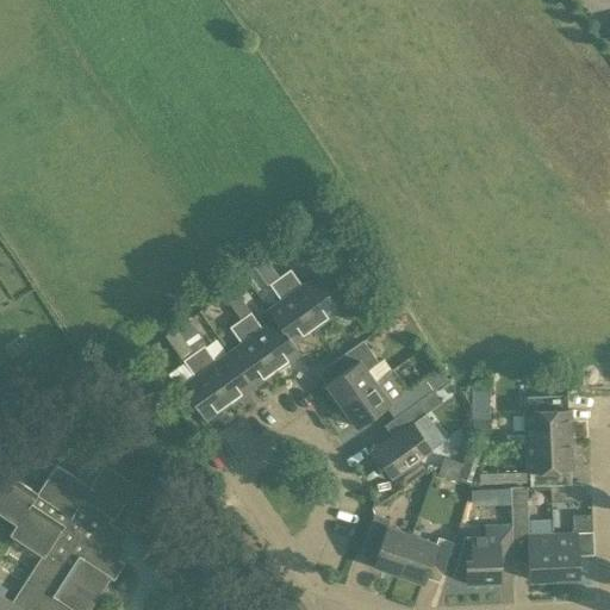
[(313,274),(300,284),(290,269),(280,277),(315,327),(338,309),(313,274)]
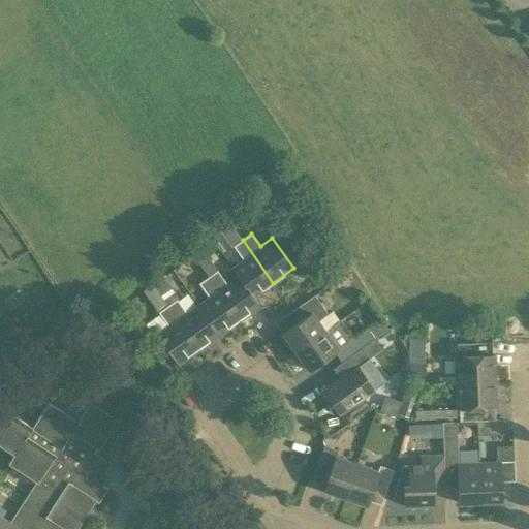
[(242,259),(231,267),(253,298),(273,283),(243,240),(232,247),(242,259)]
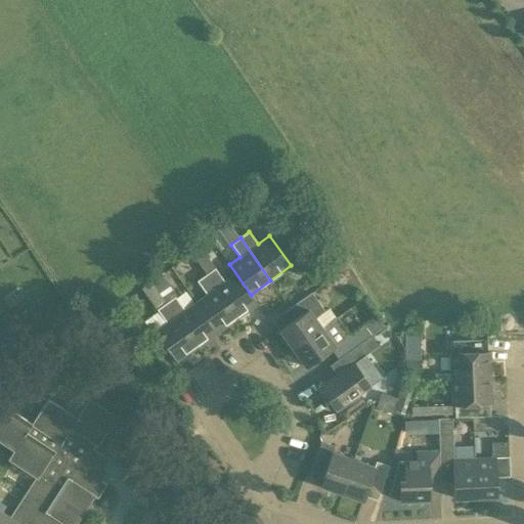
[(207,257),(198,263),(206,273),(214,267),(207,257)]
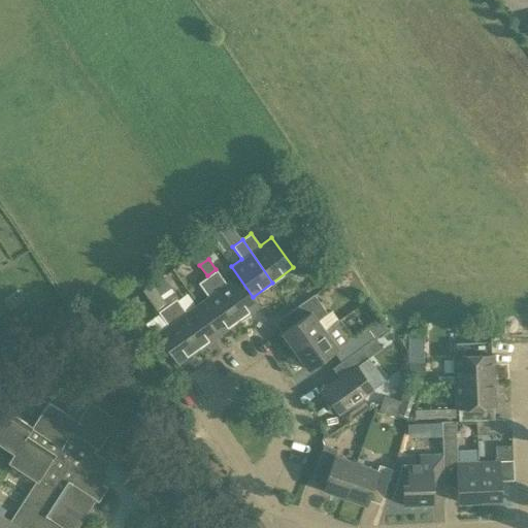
[(216,269),(207,275),(238,320),(259,305),(253,297),(231,266),(230,267),(236,275),(225,284),(216,269)]
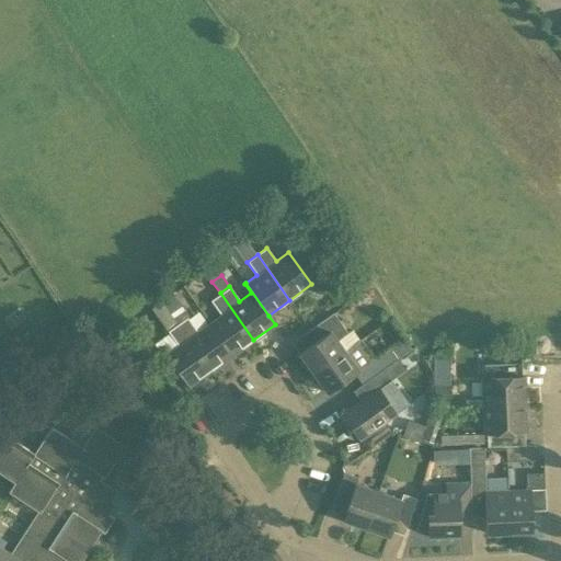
[(219,315),(208,322),(231,355),(253,340),(220,293),(209,300),(219,315)]
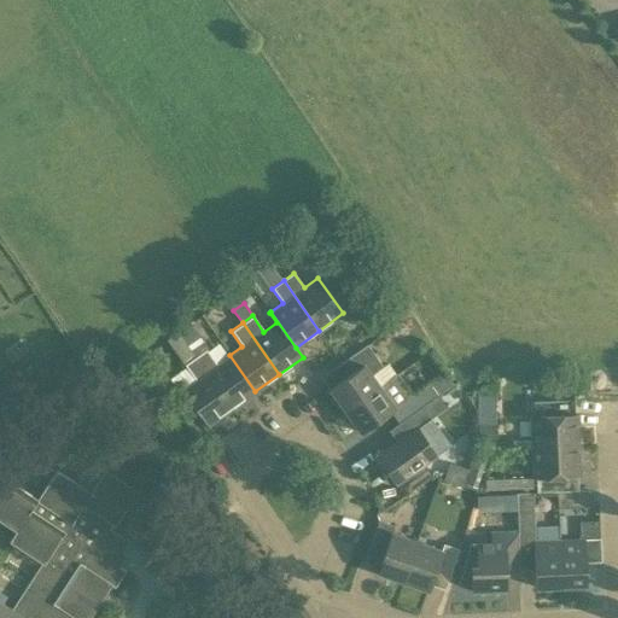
[(185,338),(184,338),(192,353),(204,344),(191,324),(180,331),(185,338)]
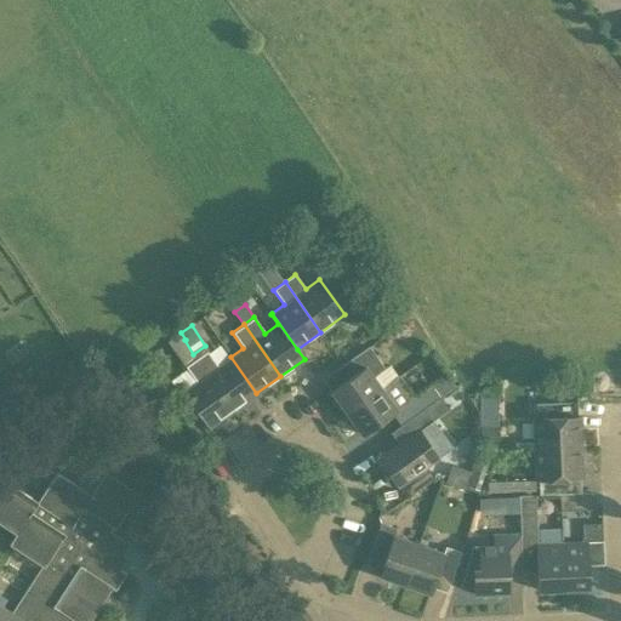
[(209,427),(233,410),(197,359),(193,354),(184,340),(180,334),(167,342),(188,371),(175,381),(209,427)]
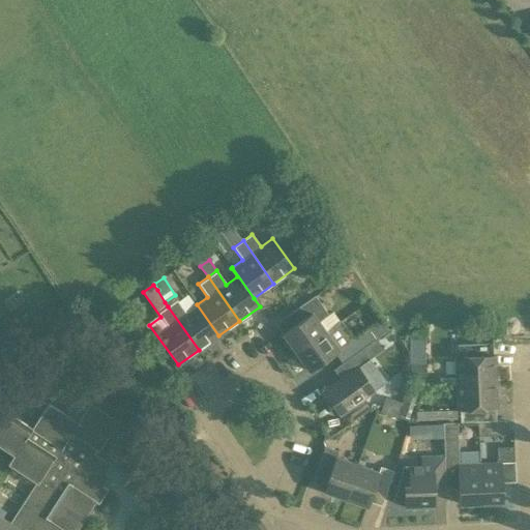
[(282,332),(295,352),(339,321),(332,312),(329,314),(315,295),(275,324),(282,332)]
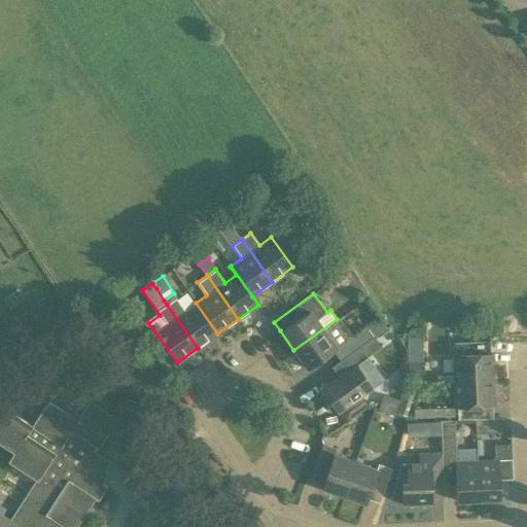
[(196,303),(184,311),(176,299),(167,305),(198,348),(217,334),(196,303)]
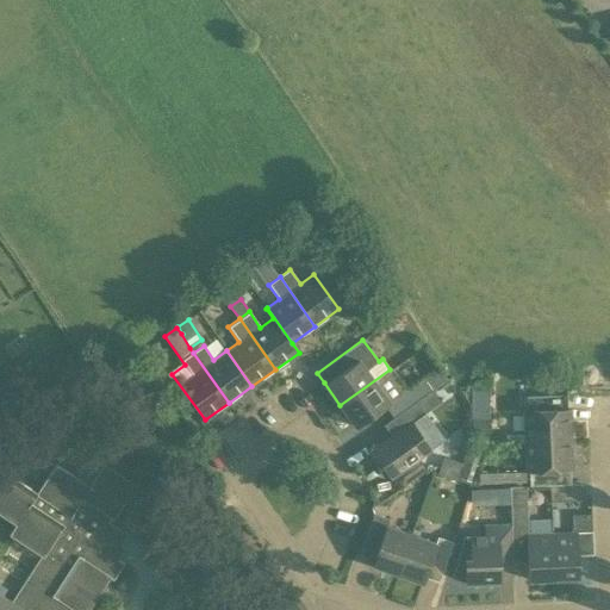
[(423,378),(431,390),(446,379),(437,367),(423,378)]
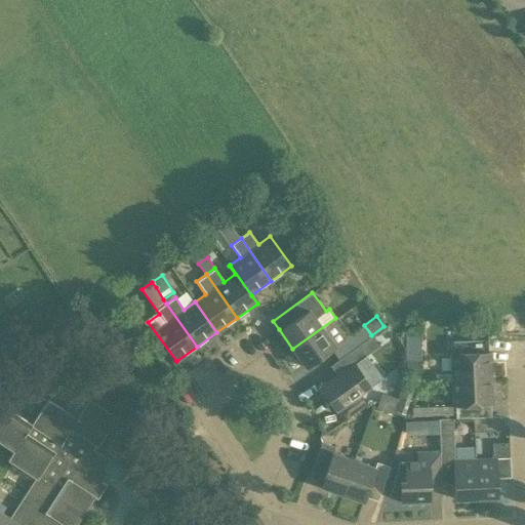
[(306,367),(331,349),(338,359),(359,346),(372,336),(371,335),(364,325),(349,336),(335,318),(292,349),(306,367)]
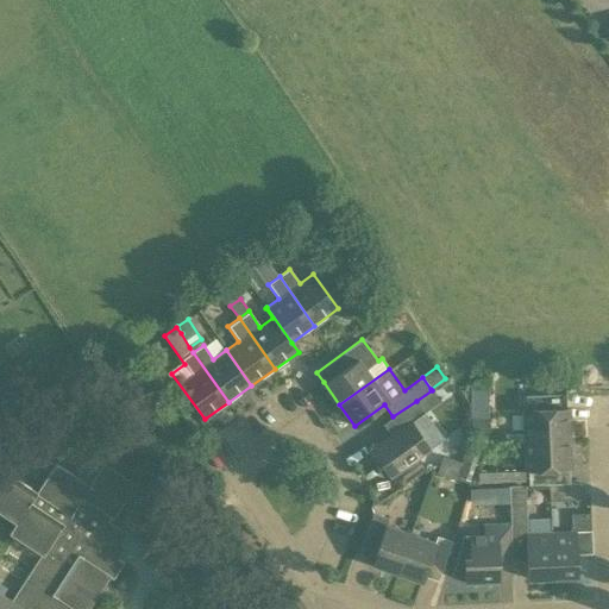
[(525,396),(525,410),(522,410),(523,438),(569,437),(567,408),(565,408),(565,394),(525,396)]
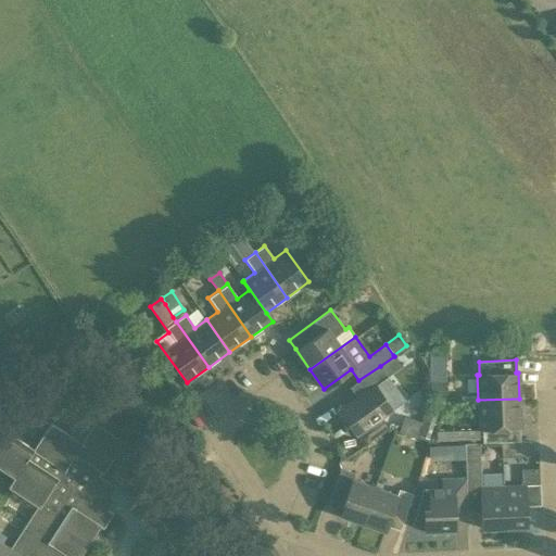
[(392,409),(375,384),(387,377),(380,366),(358,380),(350,387),(357,397),(339,411),(356,434),(392,409)]
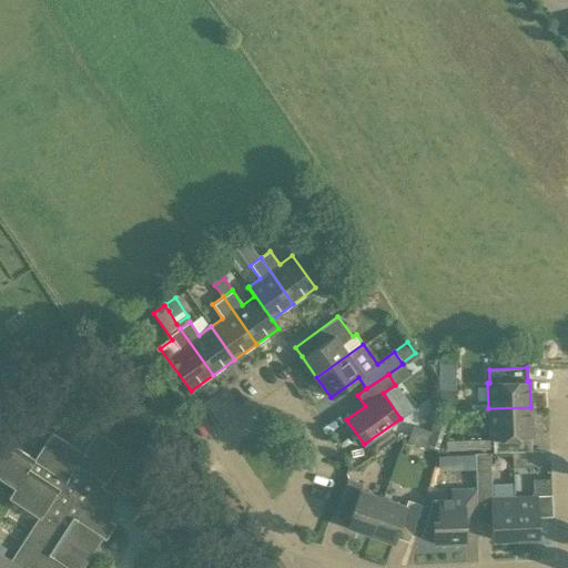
[(438,408),(456,407),(456,406),(459,406),(459,398),(456,398),(456,388),(452,388),(452,379),(439,379),(439,388),(438,388),(438,408)]
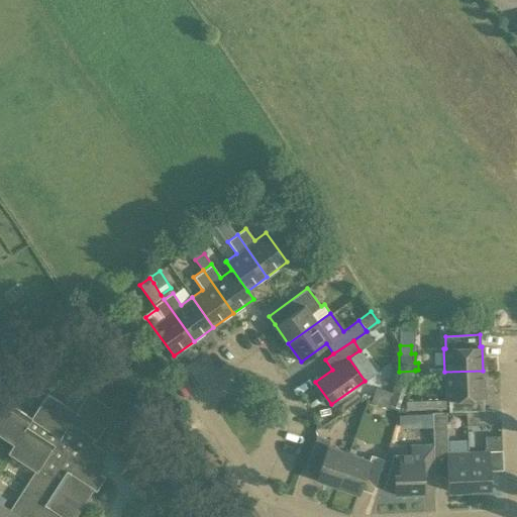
[(447,398),(447,400),(405,401),(405,410),(445,408),(445,406),(447,406),(448,411),(466,411),(483,410),(483,397),(484,397),(483,371),(444,372),(445,398),(447,398)]
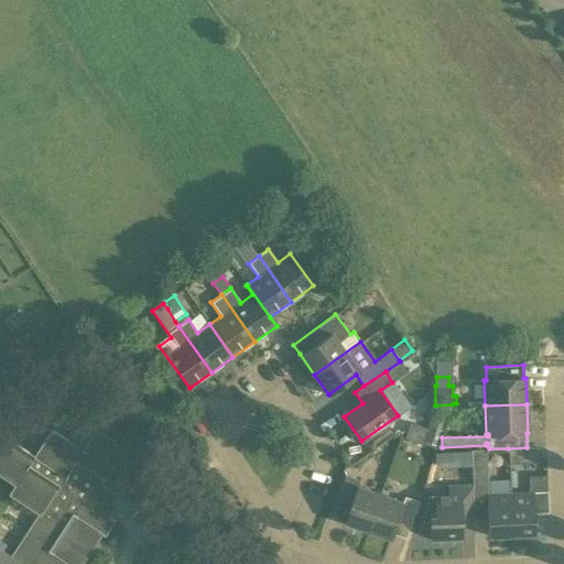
[(435,429),(409,419),(403,435),(430,445),(435,429)]
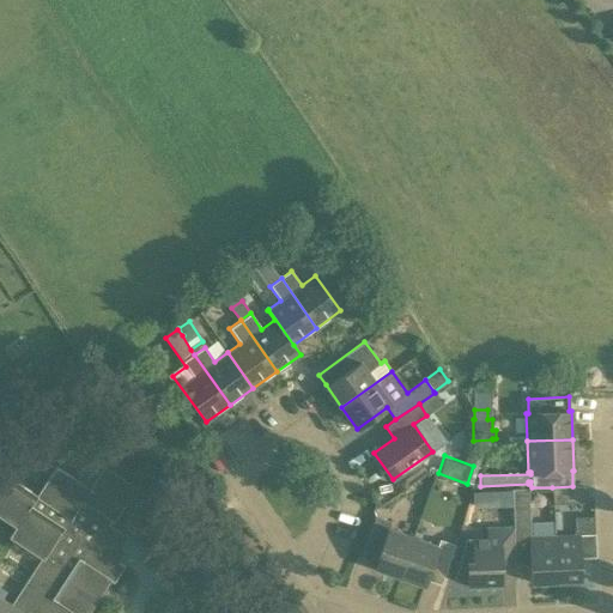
[(19,612),(17,611),(0,600),(0,612),(73,612),(74,612),(86,612),(89,612),(109,580),(113,582),(123,565),(117,562),(125,551),(120,547),(127,536),(108,523),(110,519),(113,521),(125,503),(135,487),(103,466),(89,487),(55,466),(36,493),(2,472),(0,477),(0,516),(14,527),(8,536),(43,559),(44,558),(56,566),(42,589),(35,583),(20,605),(31,612),(30,612),(19,612)]
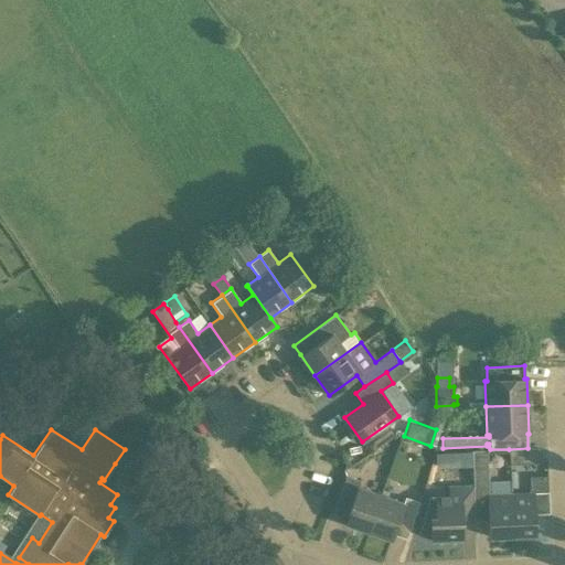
[(540,447),(528,448),(509,449),(509,464),(541,462),(540,447)]
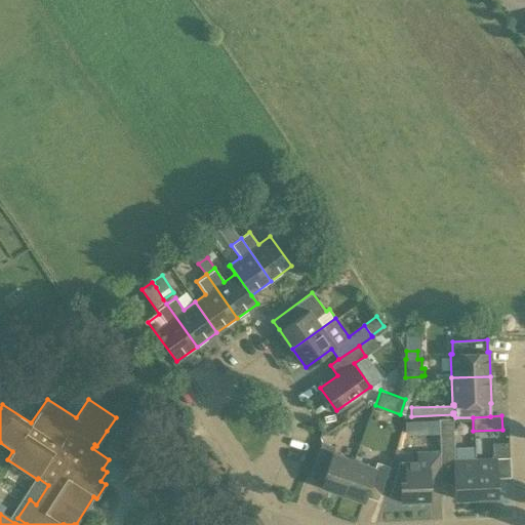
[(439,454),(453,453),(451,418),(438,419),(439,451),(439,454)]
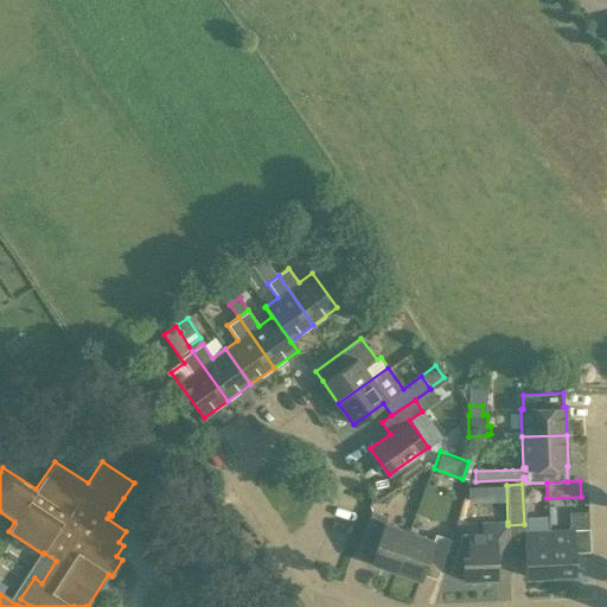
[(451,575),(462,579),(497,577),(496,563),(509,563),(509,554),(508,522),(506,485),(498,485),(499,502),(492,503),(493,521),(480,522),(481,532),(467,534),(467,535),(460,536),(448,576),(449,576),(451,575)]
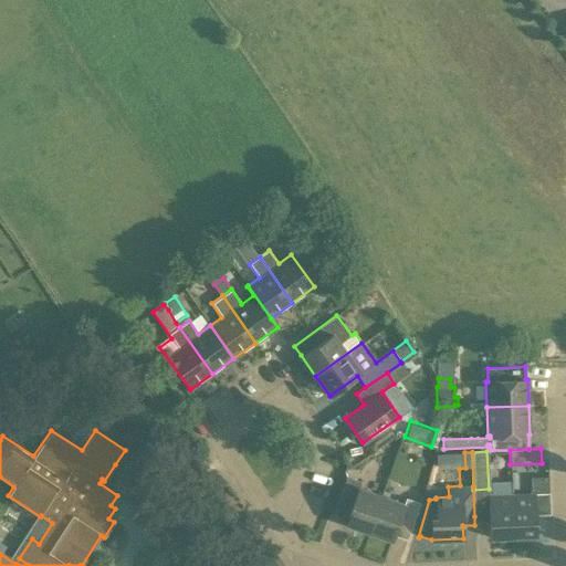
[(380,495),(358,488),(360,481),(346,475),(332,513),(346,519),(344,523),(367,532),(380,495)]
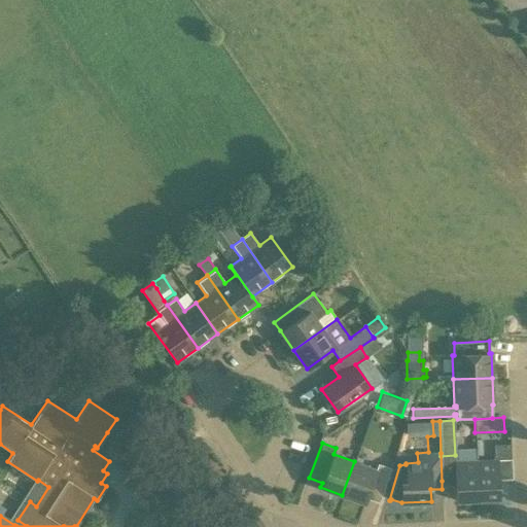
[(498,459),(476,460),(478,499),(500,499),(498,459)]
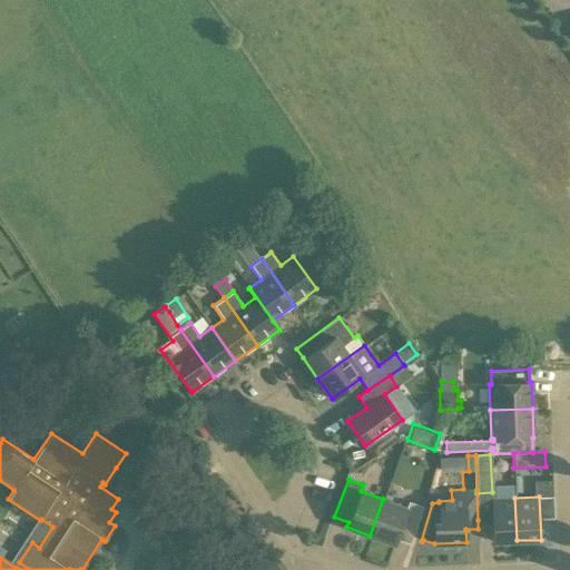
[(492,541),(517,540),(514,498),(492,499),(491,499),(492,523),(492,526),(492,541)]
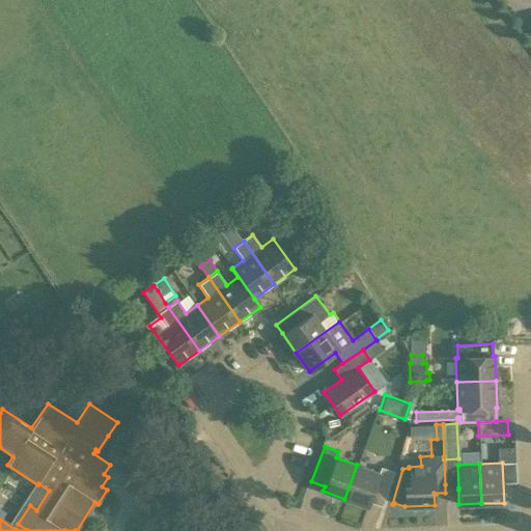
[(381,468),(379,472),(357,465),(344,499),(367,506),(368,502),(382,506),(393,472),(381,468)]
